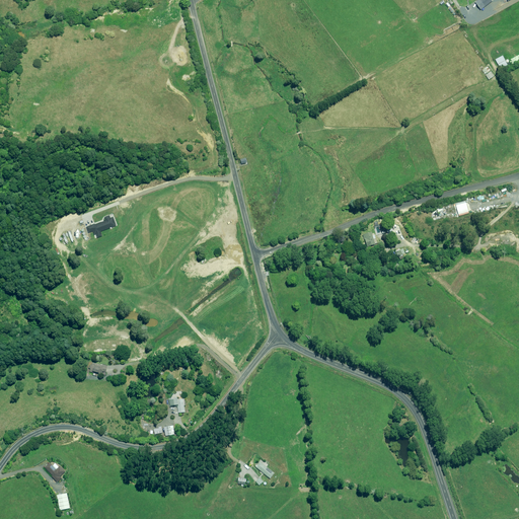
[(493,1),(492,0),(477,0),(475,2),(480,10),(493,1)]
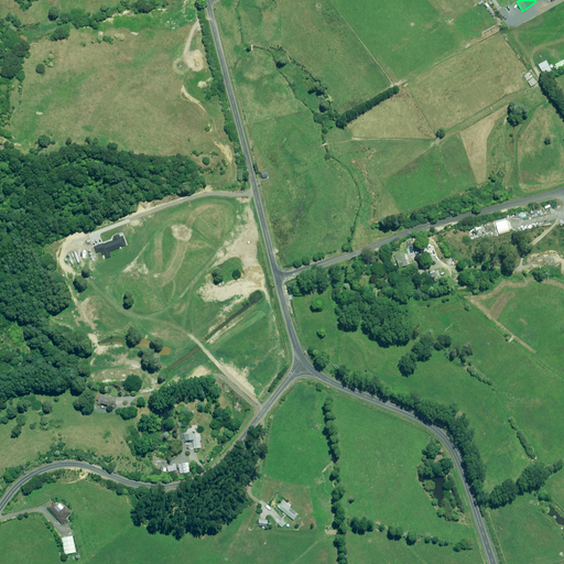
[(544,75),(552,71),(546,61),(539,64),(544,75)]
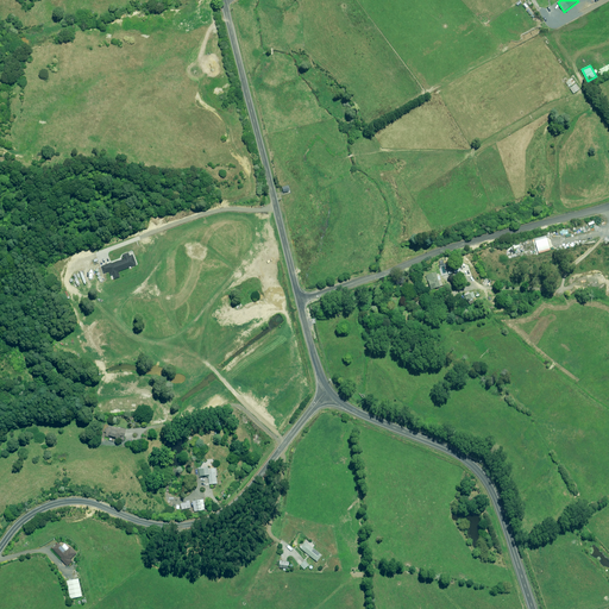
[(120,277),(118,271),(137,265),(133,255),(130,255),(129,252),(123,255),(124,258),(101,267),(104,272),(110,271),(111,275),(113,275),(114,278),(120,277)]
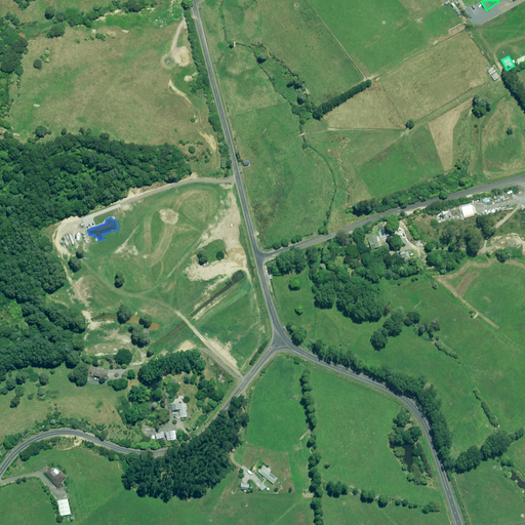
[(376,235),(368,237),(371,249),(381,246),(379,238),(377,238),(376,235)]
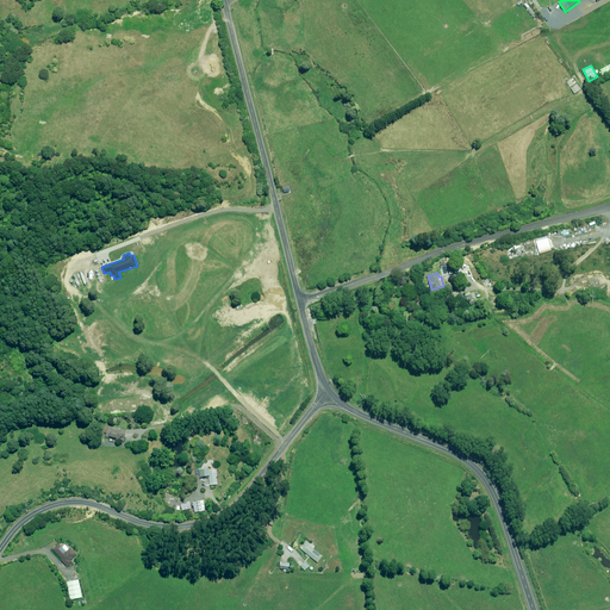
[(470,302),(471,305),(475,303),(473,299),(477,298),(474,292),(465,297),(466,298),(465,298),(467,303),(470,302)]
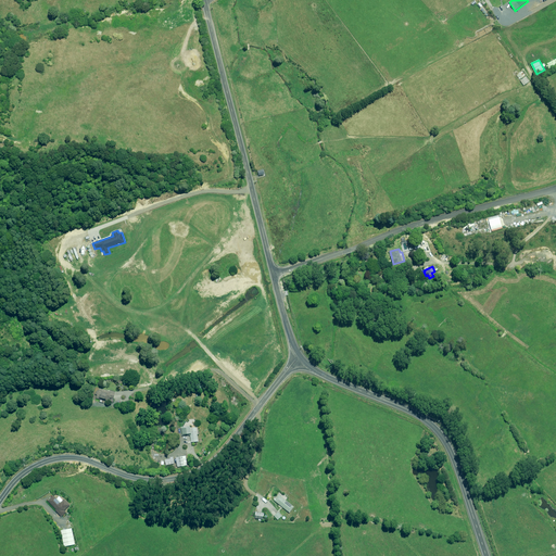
[(101,390),(100,399),(110,400),(110,399),(114,399),(115,392),(101,390)]
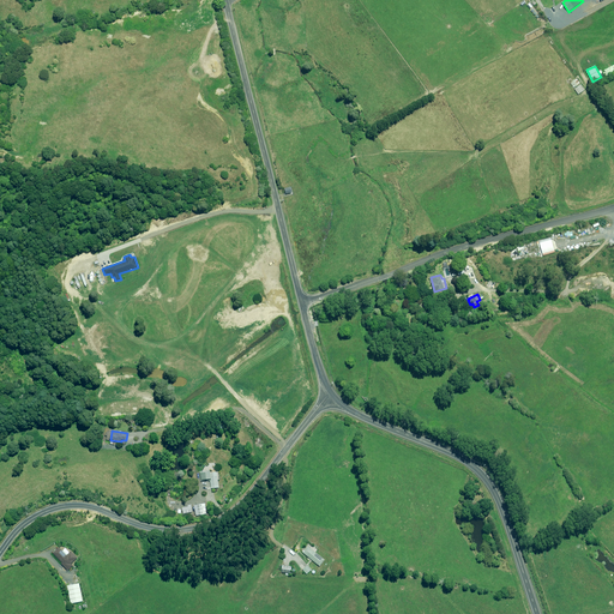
[(218,487),(217,473),(211,473),(211,471),(210,471),(210,470),(200,471),(202,481),(210,480),(211,488),(218,487)]
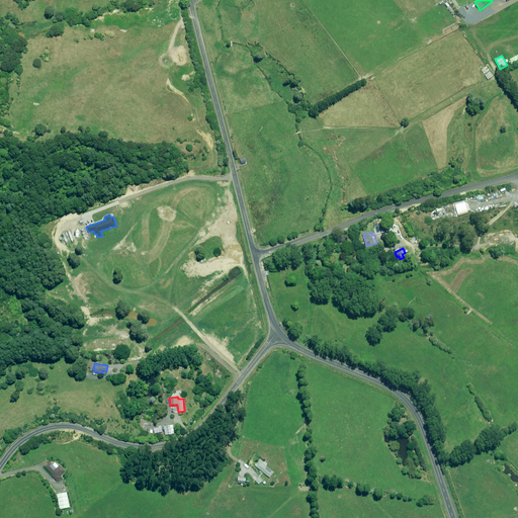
[(165,435),(174,433),(173,425),(164,426),(165,435)]
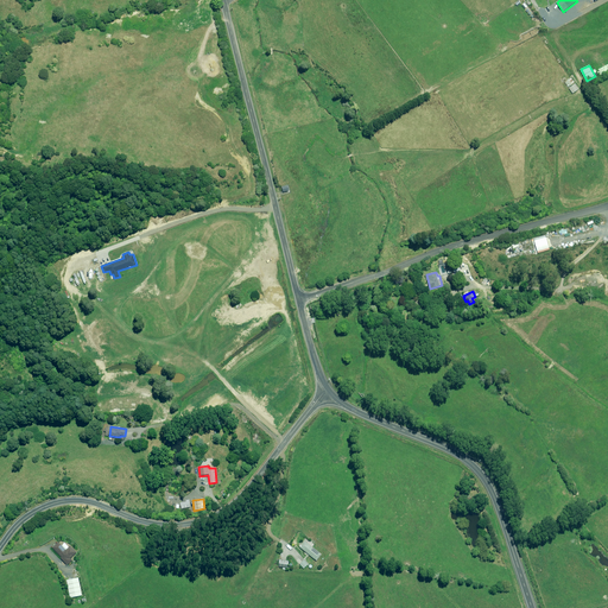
[(301,548),(317,561),(322,555),(305,542),(301,548)]
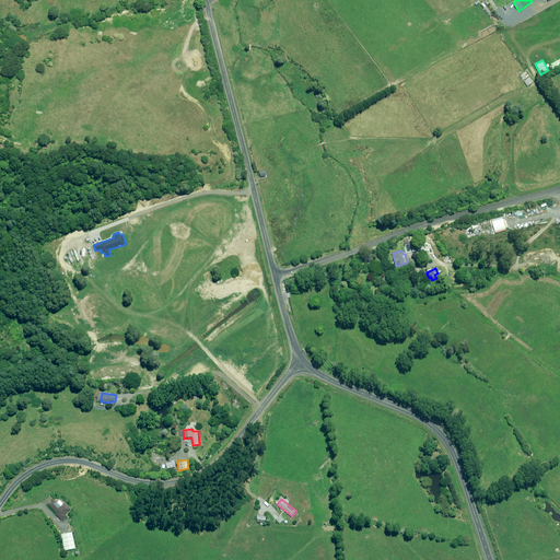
[(63,504),(60,501),(57,503),(54,500),(48,504),(57,513),(56,514),(62,521),(67,516),(65,514),(71,509),(65,502),(63,504)]
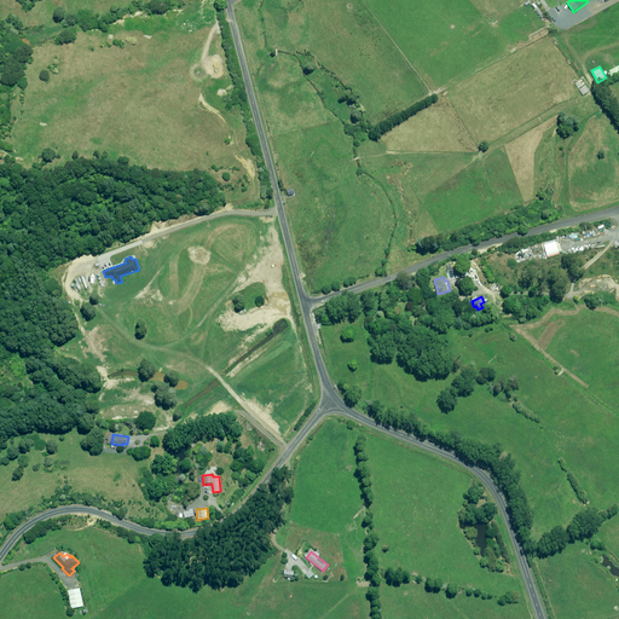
[(288,579),(290,579),(290,578),(293,578),(294,571),(285,570),(284,577),(288,578),(288,579)]
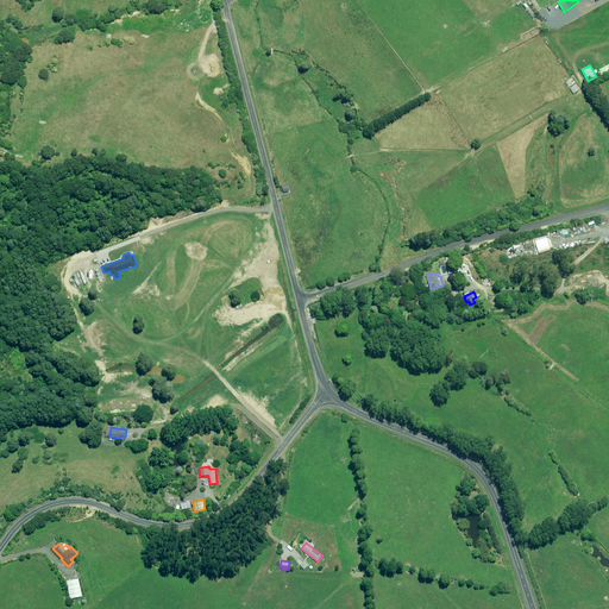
[(79,579),(67,582),(70,598),(82,596),(79,579)]
